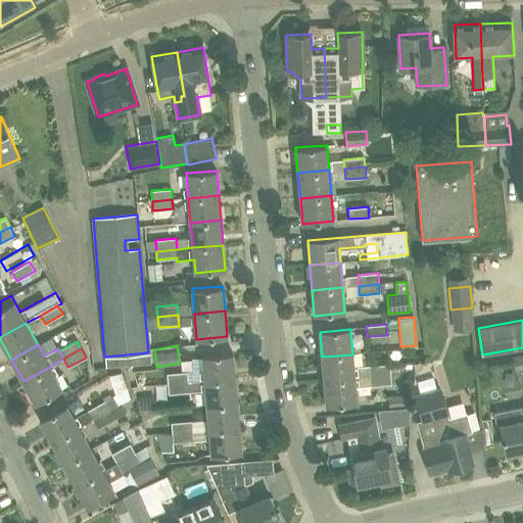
[(204,381),(235,379),(233,353),(202,357),(204,381)]
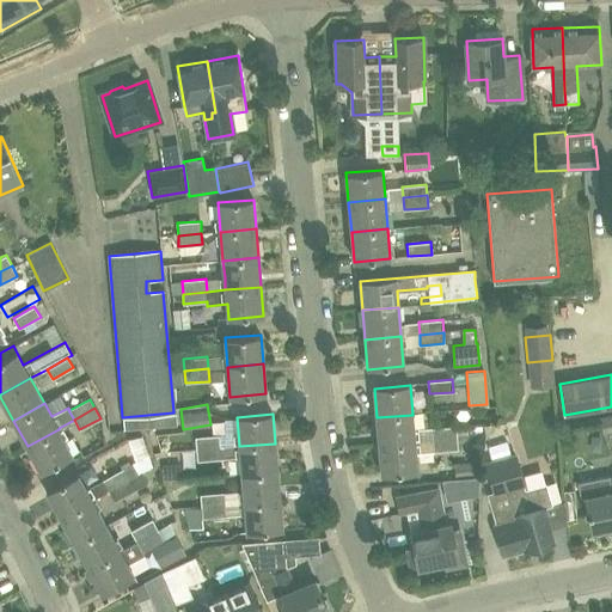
[(412,415),(377,417),(380,446),(415,444),(412,415)]
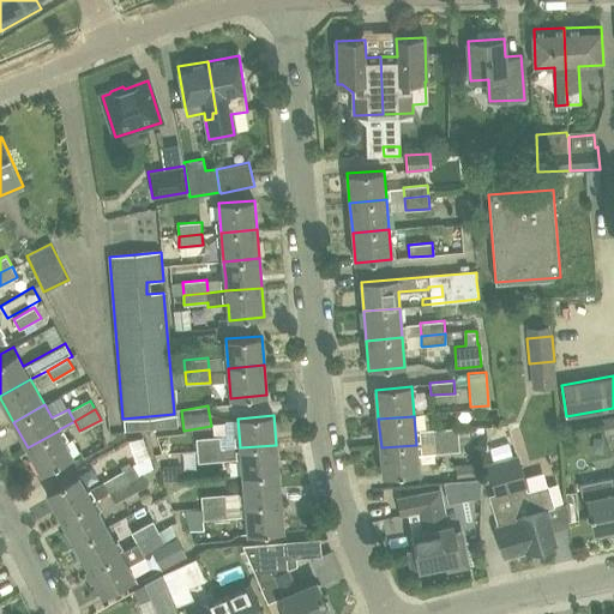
[(434,429),(435,443),(459,441),(458,427),(434,429)]
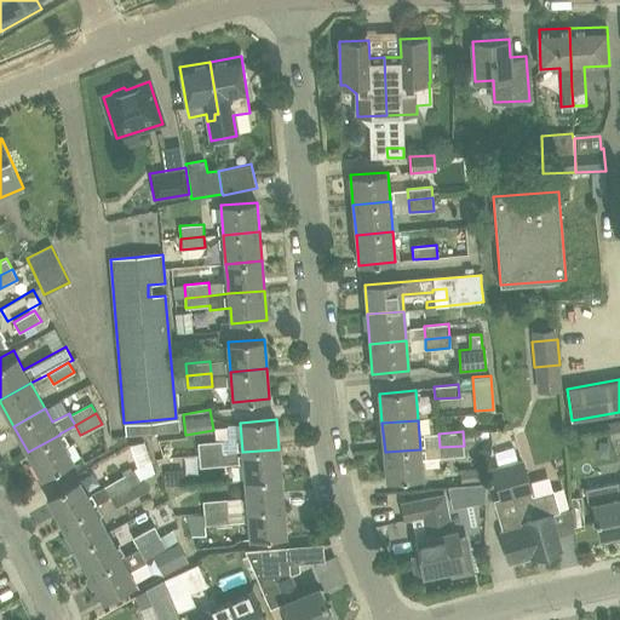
[(74,460),(59,435),(28,452),(41,478),(74,460)]
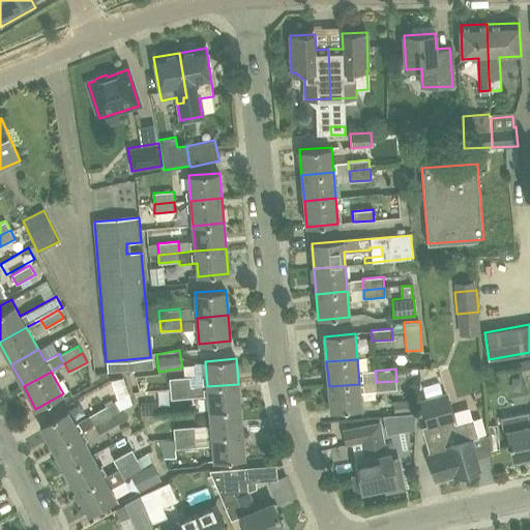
[(170,389),(192,388),(190,377),(169,379),(170,389)]
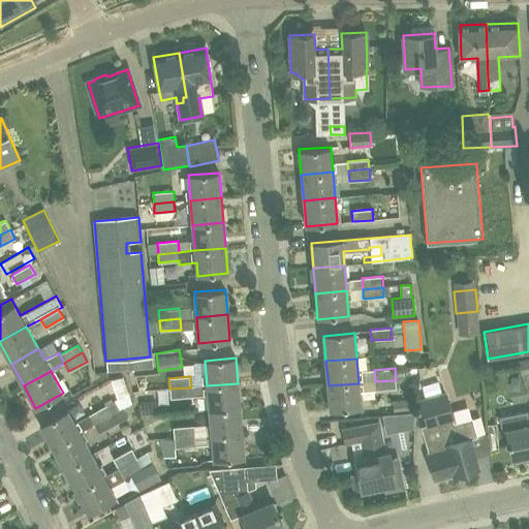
[(421,390),(423,398),(418,399),(426,425),(421,427),(428,452),(426,453),(434,483),(479,469),(470,438),(476,436),(471,418),(454,424),(453,421),(455,421),(446,392),(444,392),(441,379),(426,384),(427,387),(421,390)]
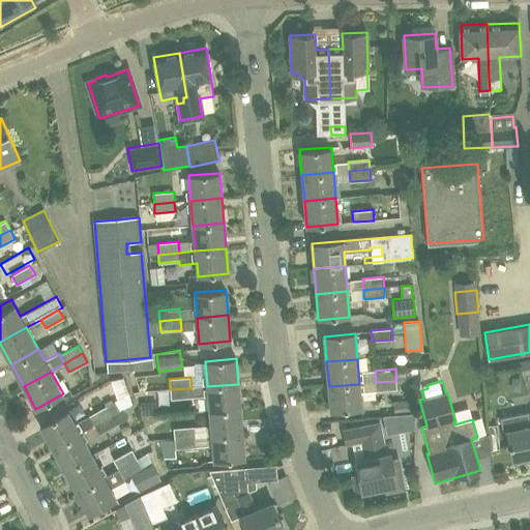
[(396,381),(376,382),(376,391),(396,389),(396,381)]
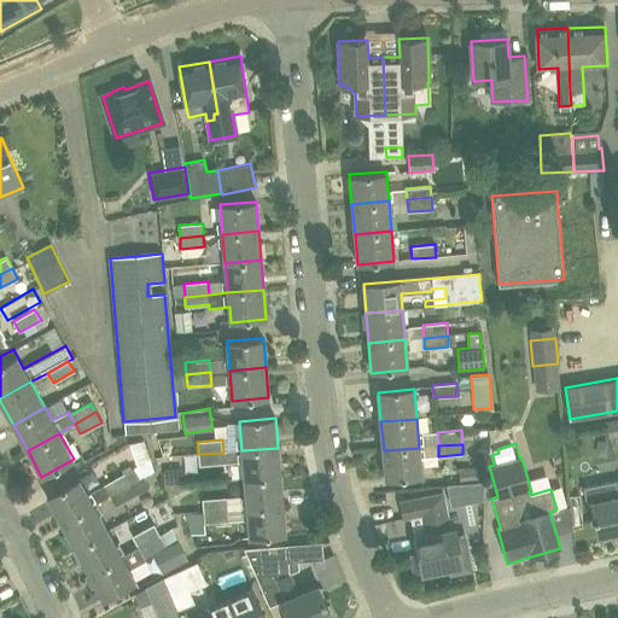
[(278,448),(242,450),(244,481),(280,477),(278,448)]
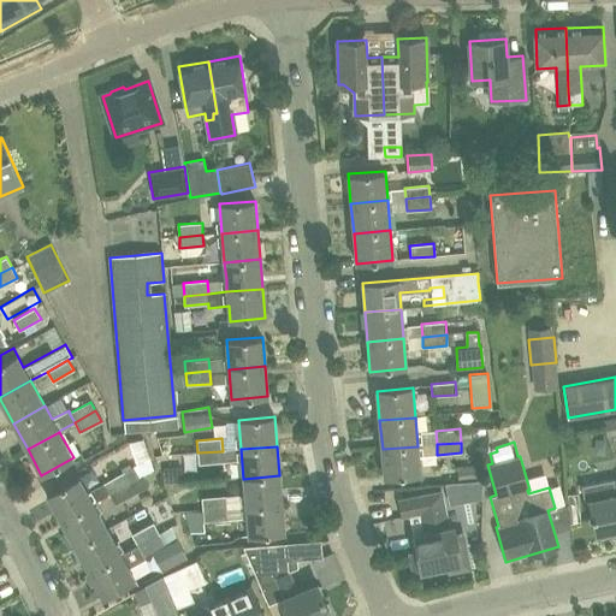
[(421,475),(418,446),(383,449),(385,479),(421,475)]
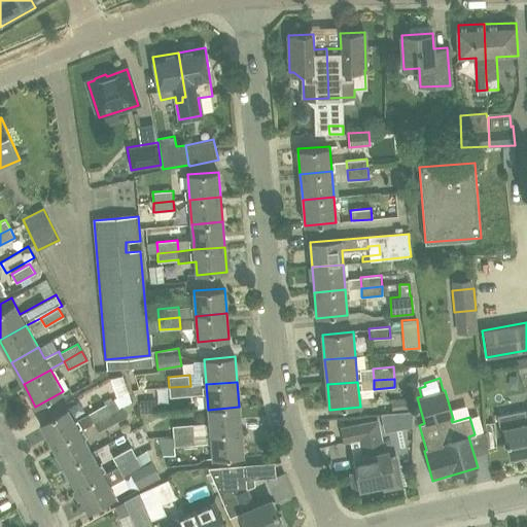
[(190,386),(169,387),(170,397),(190,395),(190,386)]
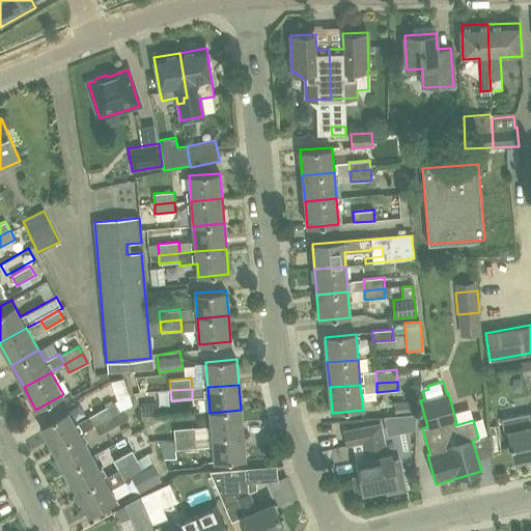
[(116,402),(115,402),(88,417),(93,425),(120,411),(123,409),(131,406),(129,395),(116,402)]
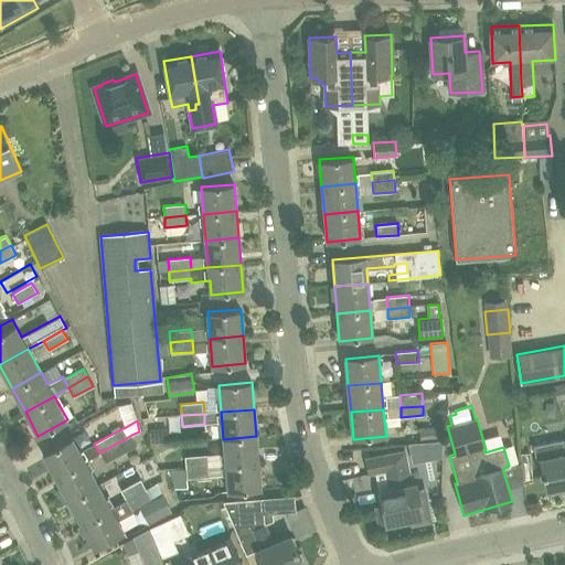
[(441,426),(419,428),(419,441),(443,440),(441,426)]
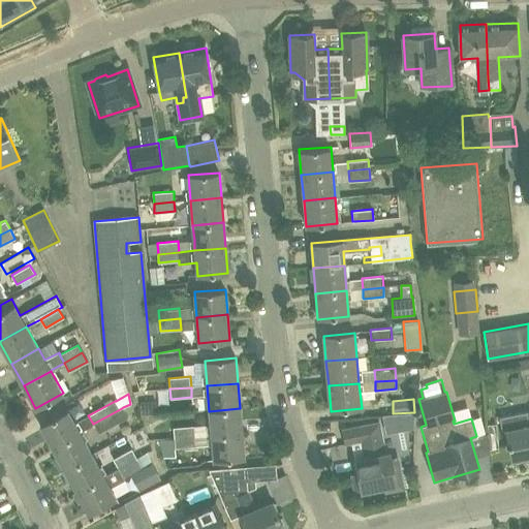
[(98,432),(128,416),(123,407),(120,409),(93,424),(98,432)]
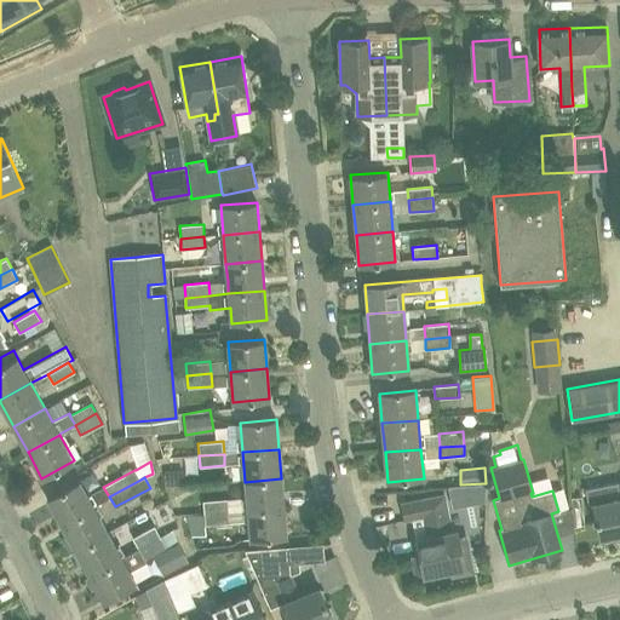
[(283,509),(281,478),(245,482),(247,511),(283,509)]
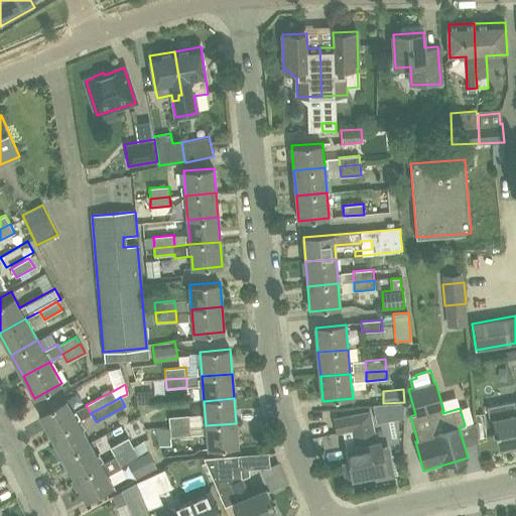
[(67,400),(39,414),(51,435),(78,420),(91,413),(86,405),(74,413),(67,400)]
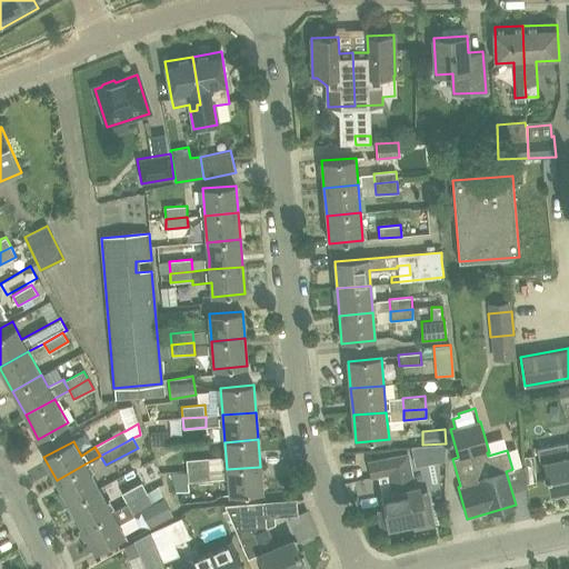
[(568,442),(568,443),(568,442),(538,449),(541,465),(546,463),(551,493),(568,489),(568,442)]
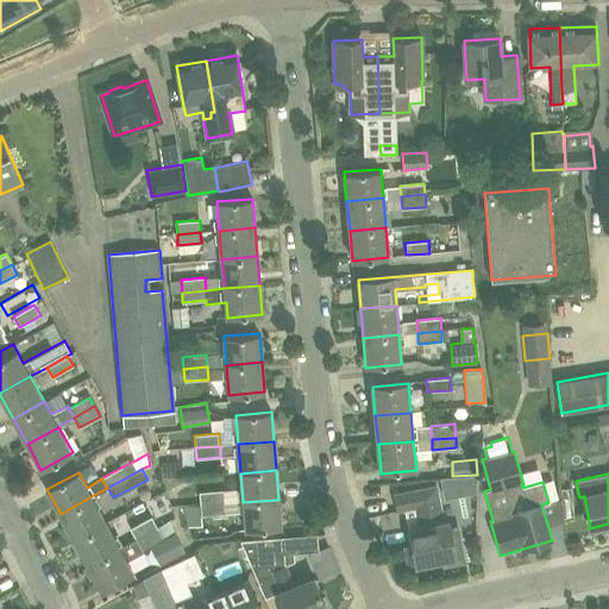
[(408,565),(415,564),(415,565),(443,560),(444,566),(451,565),(456,563),(459,559),(460,554),(460,550),(460,544),(459,539),(452,540),(449,521),(444,522),(437,488),(395,496),(399,510),(426,506),(429,525),(408,529),(412,546),(405,547),(408,565)]
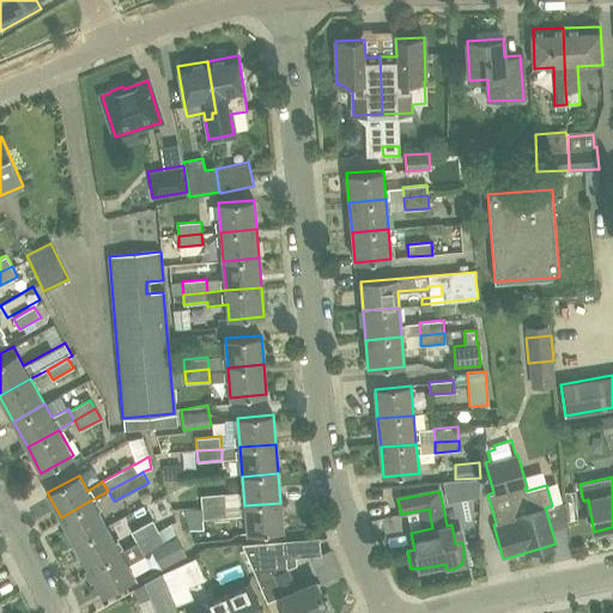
[(225,493),(201,495),(202,509),(226,507),(225,493)]
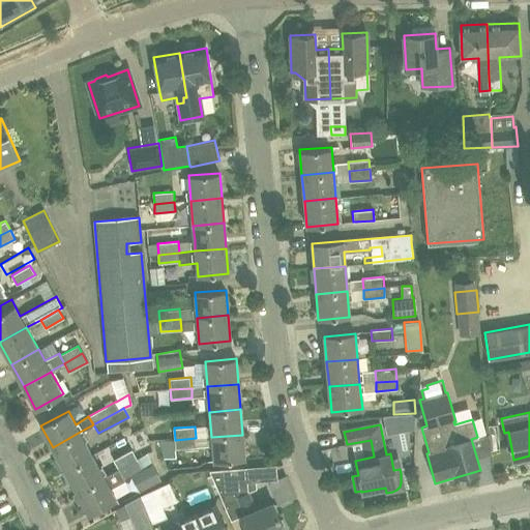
[(53,447),(65,470),(92,455),(85,442),(80,432),(53,447)]
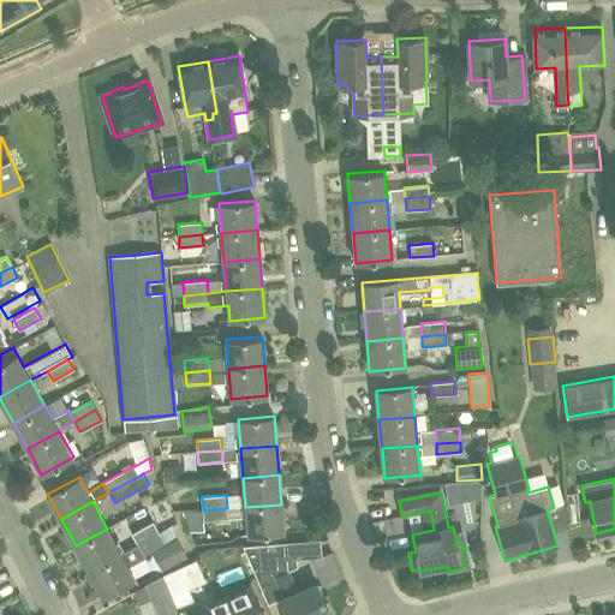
[(281,505),(245,507),(248,536),(284,533),(281,505)]
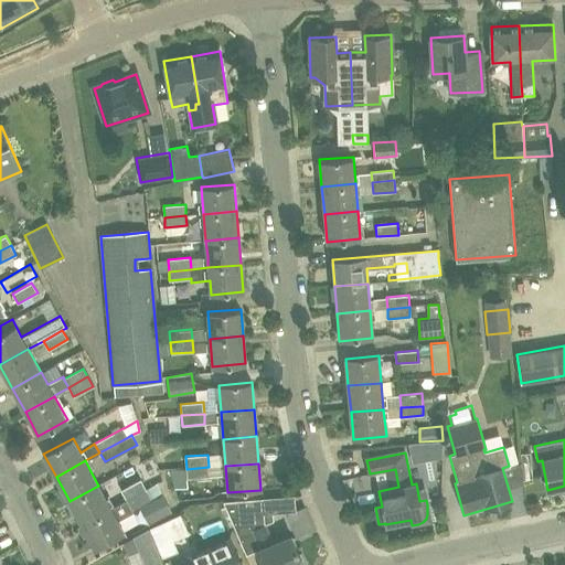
[(210,477),(209,467),(187,469),(168,471),(174,490),(188,489),(187,478),(210,477)]
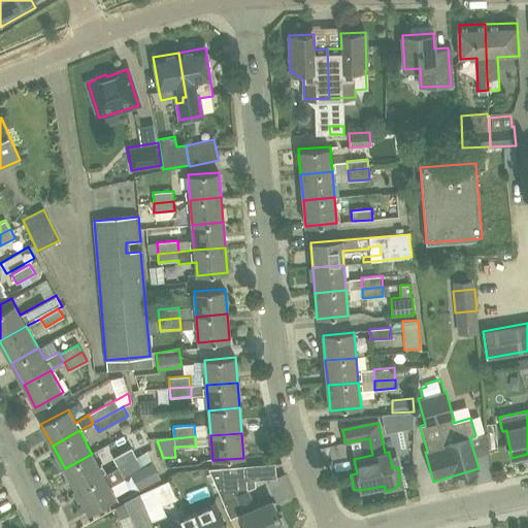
[(129,460),(136,457),(131,448),(112,458),(118,466),(129,460)]
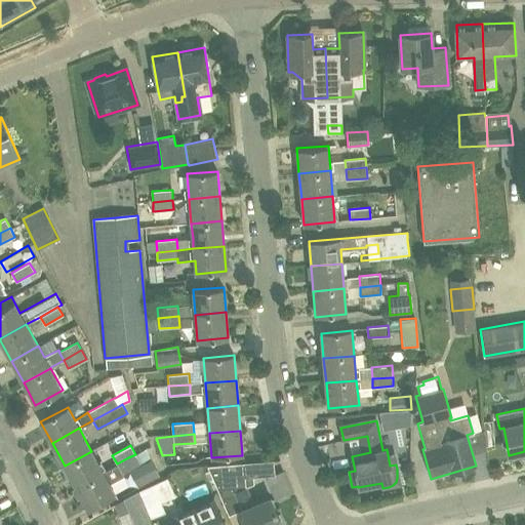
[(103,472),(91,451),(65,466),(76,487),(103,472)]
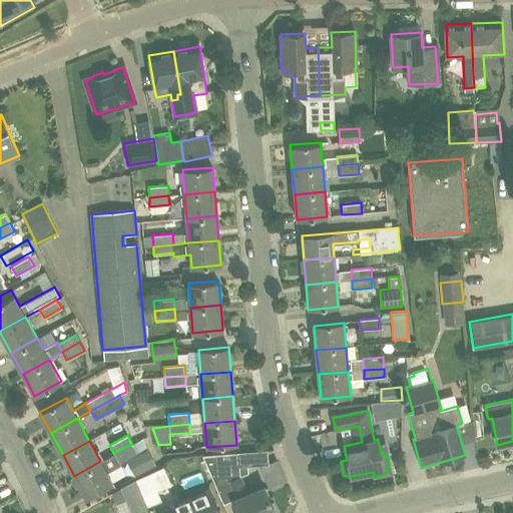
[(125,447),(114,453),(119,462),(137,453),(132,444),(125,447)]
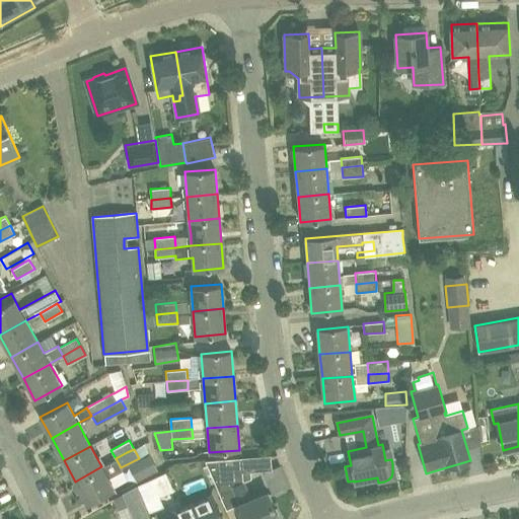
[(243,482),(242,483),(240,457),(205,460),(226,510),(236,506),(241,518),(278,518),(279,518),(267,492),(250,499),(243,482)]
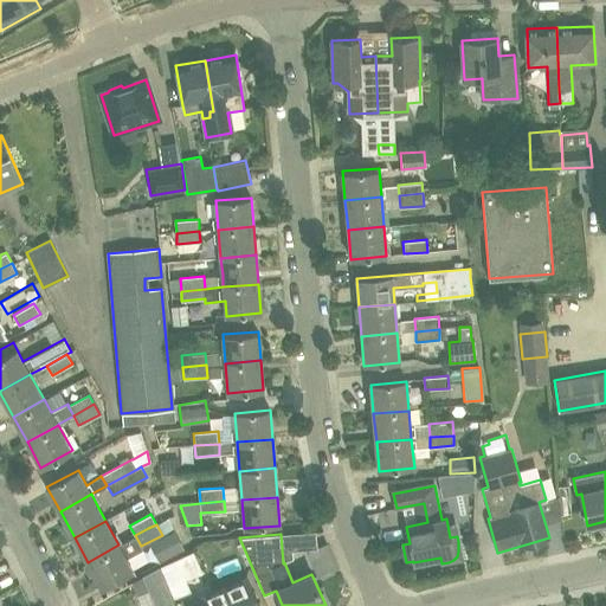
[(88,562),(102,588),(134,571),(127,560),(143,550),(141,546),(135,535),(118,545),(88,562)]
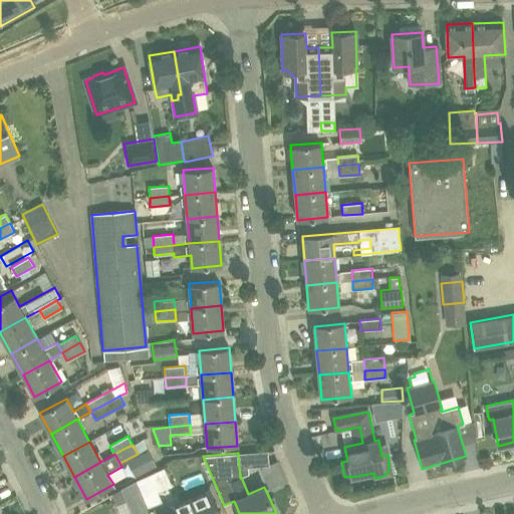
[(283,472),(265,480),(268,489),(287,481),(283,472)]
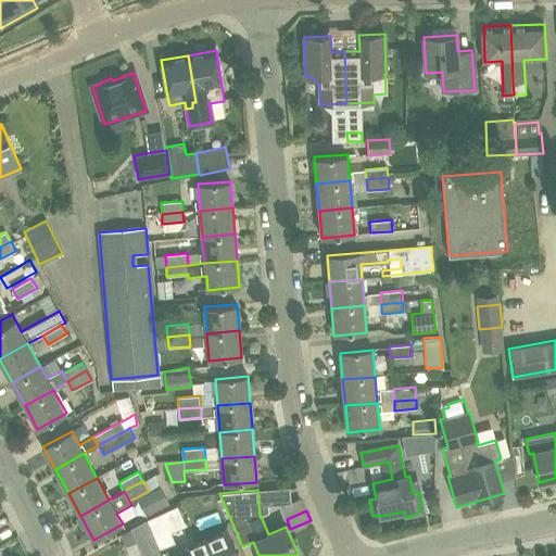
[(160,555),(146,520),(131,529),(142,555),(160,555)]
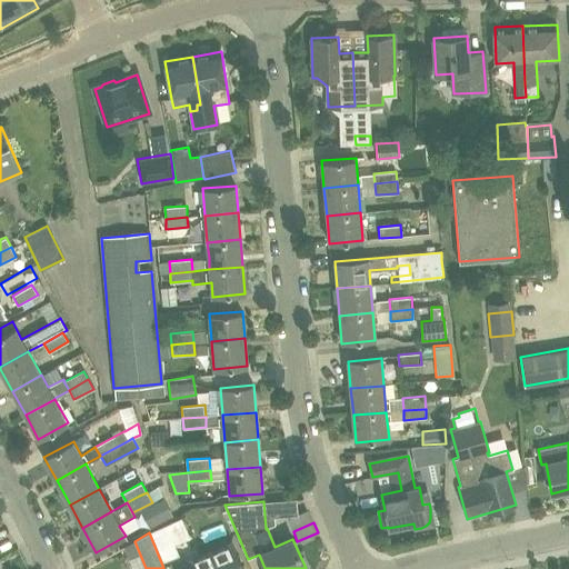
[(177,568),(242,568),(232,543),(176,567),(177,568)]
